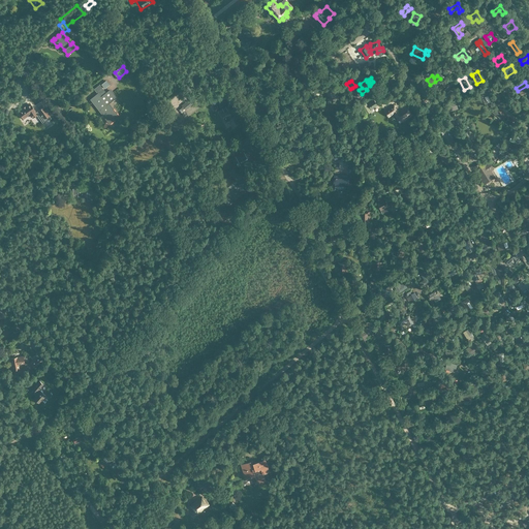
[(107,83),(102,87),(105,91),(111,87),(107,83)]
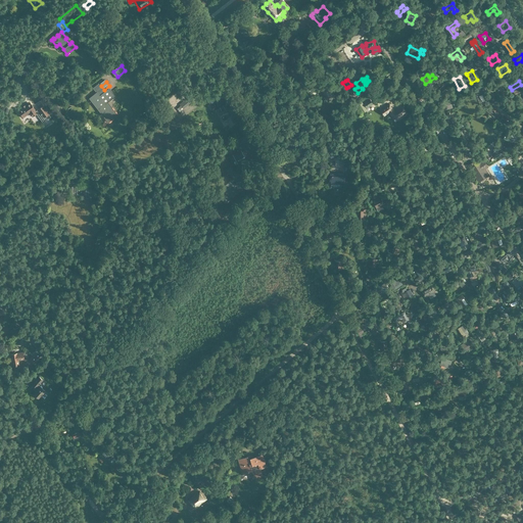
[(106,102),(114,96),(109,89),(105,92),(99,84),(93,89),(97,93),(90,98),(108,122),(116,115),(106,102)]
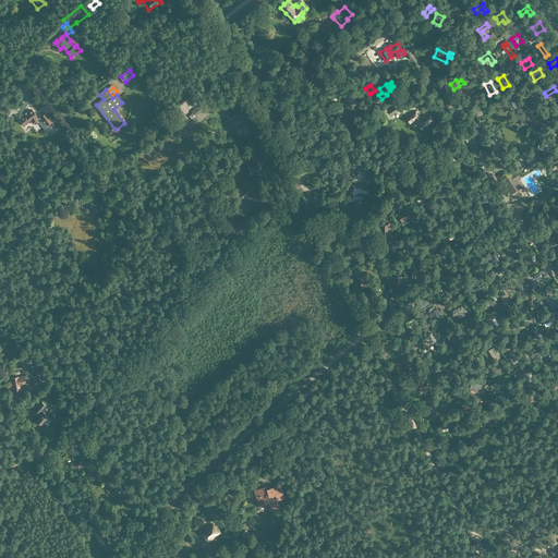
[(557,96),(557,93),(557,92),(548,98),(550,101),(557,96)]
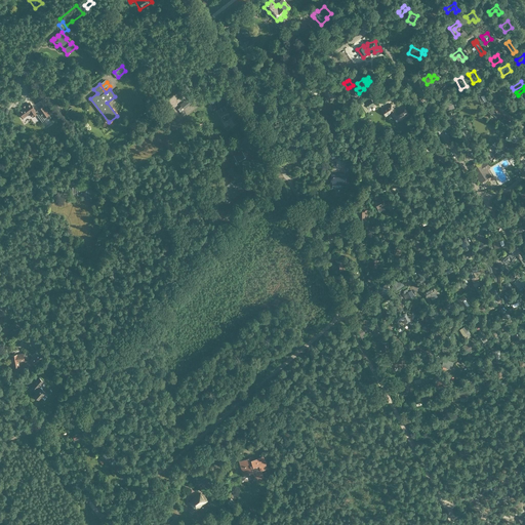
[(486,89),(483,90),(482,91),(481,89),(477,91),(479,94),(484,92),(487,102),(491,101),(486,89)]
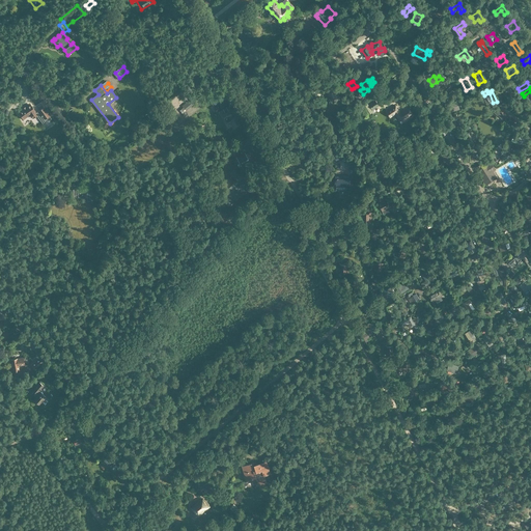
[(338,96),(335,91),(329,95),(332,101),(338,96)]
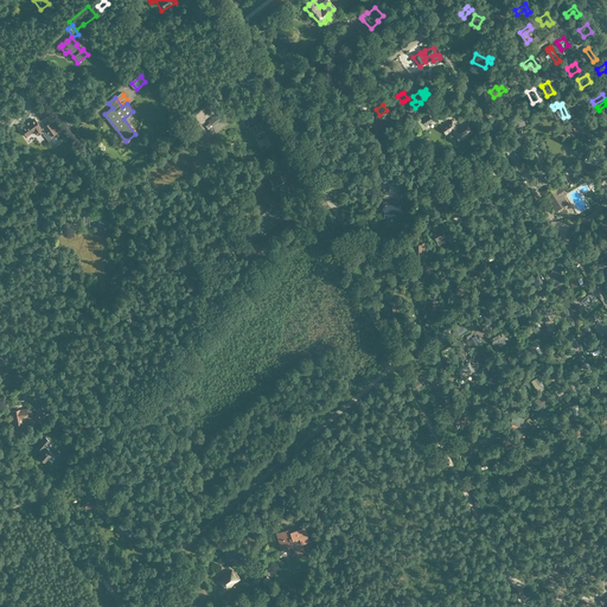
[(407,110),(413,120),(417,117),(410,107),(407,110)]
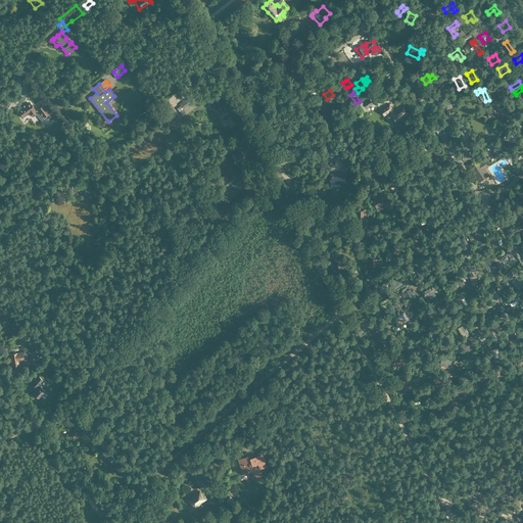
[(511,98),(511,99),(513,98),(512,97),(510,94),(503,99),(505,102),(511,98)]
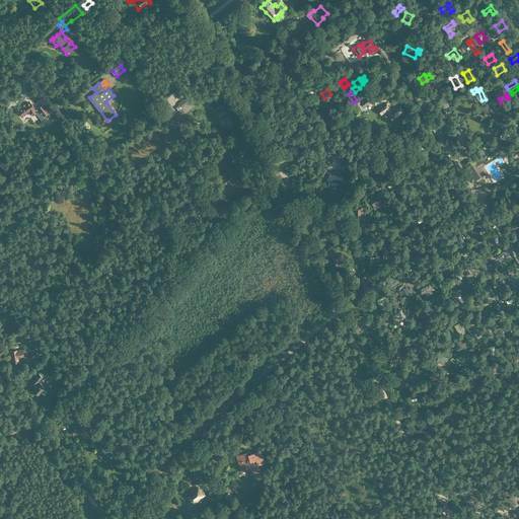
[(195,101),(190,95),(186,99),(184,98),(177,103),(179,105),(175,107),(180,114),(183,110),(181,108),(189,103),(191,105),(195,101)]
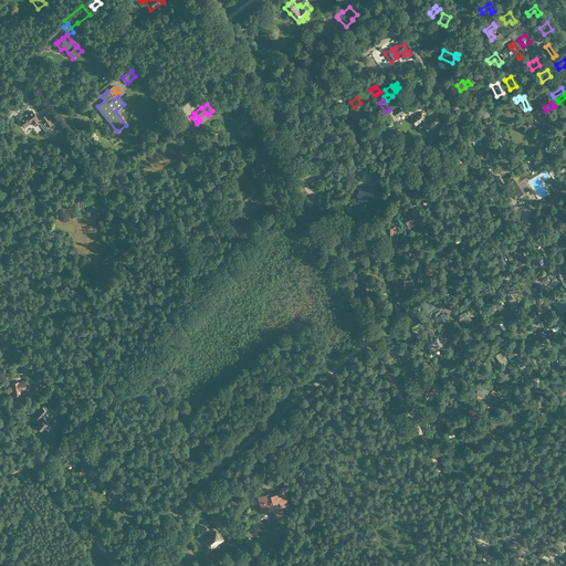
[(244,118),(243,119),(241,114),(243,113),(241,107),(229,114),(231,119),(238,116),(240,121),(237,123),(241,132),(245,128),(250,136),(257,133),(251,124),(248,126),(245,124),(247,123),(244,118)]
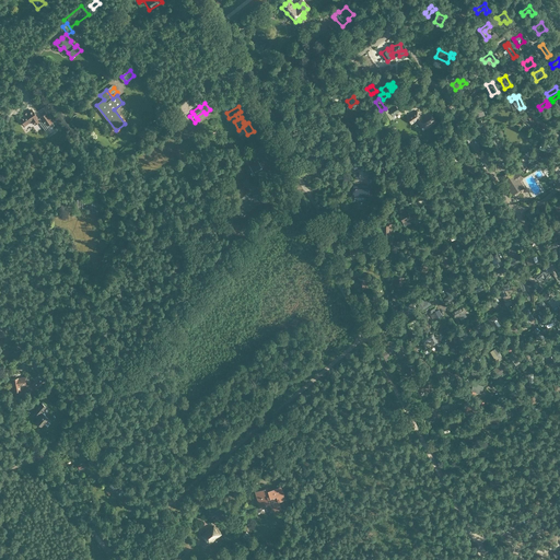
[(384,112),(384,113),(389,121),(393,118),(392,116),(399,112),(397,107),(388,112),(387,109),(384,112)]
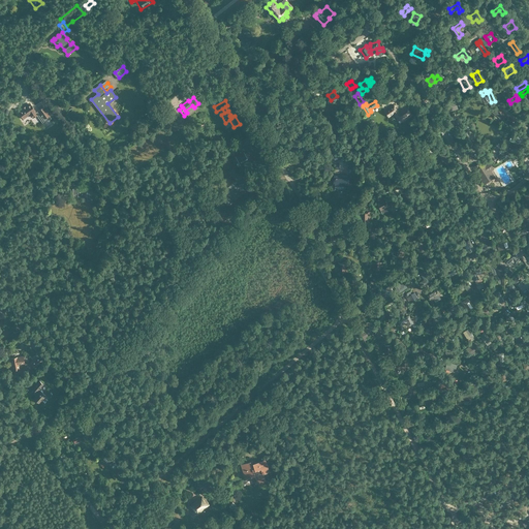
[(453,101),(443,104),(446,113),(456,110),(453,101)]
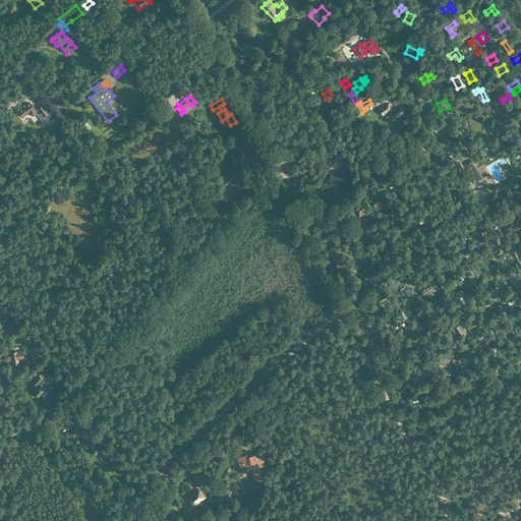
[(39,109),(36,111),(34,109),(35,109),(30,103),(18,111),(23,117),(30,112),(33,116),(37,113),(37,114),(40,112),(44,116),(41,119),(43,122),(51,117),(48,114),(49,113),(43,106),(38,109),(39,109)]
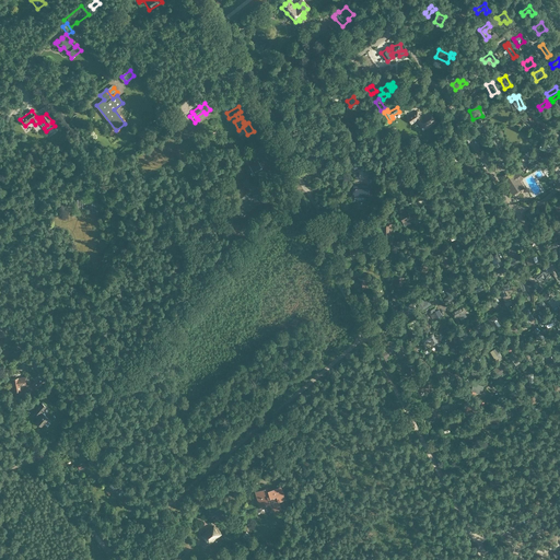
[(434,120),(431,114),(422,119),(420,115),(419,116),(417,112),(407,117),(411,125),(417,121),(420,127),(424,125),(426,126),(434,120)]
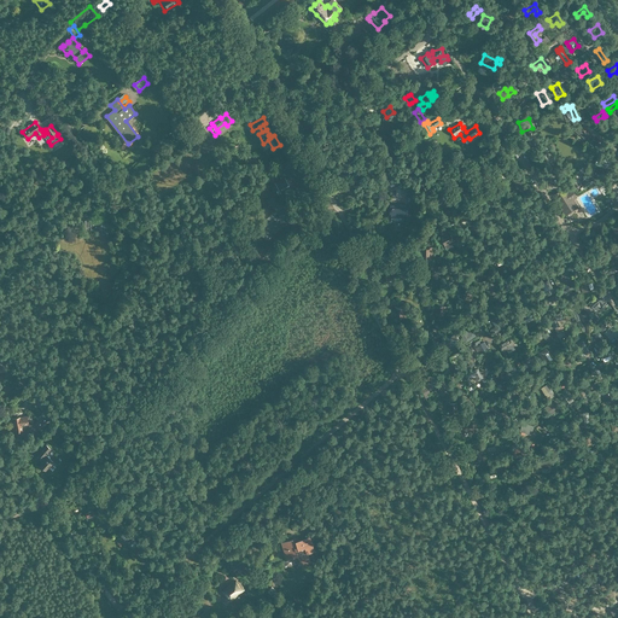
[(588,140),(592,136),(579,127),(576,132),(588,140)]
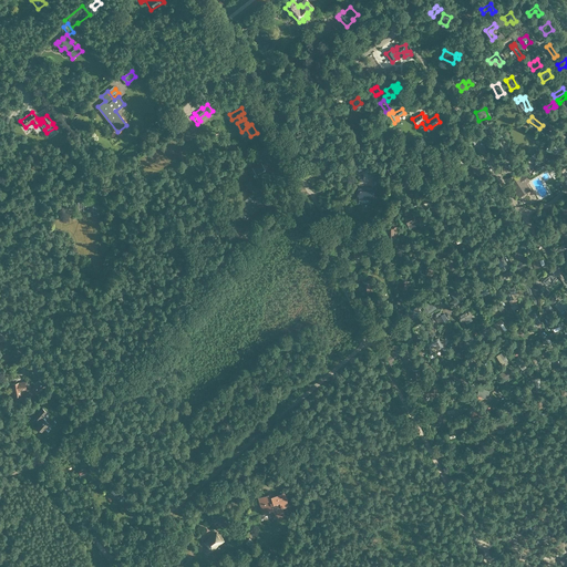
[(491,136),(494,134),(486,123),(483,125),(491,136)]
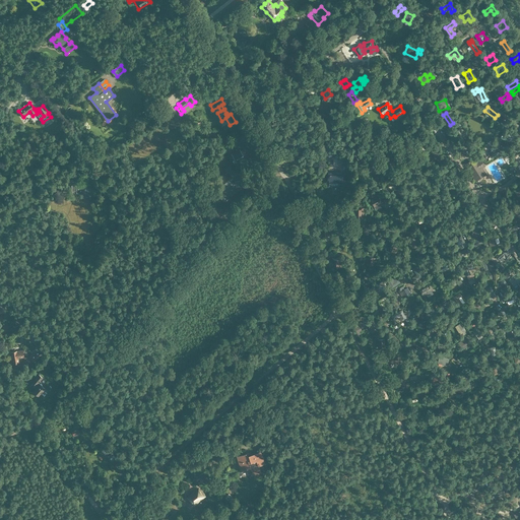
[(508,127),(510,123),(500,117),(498,121),(508,127)]
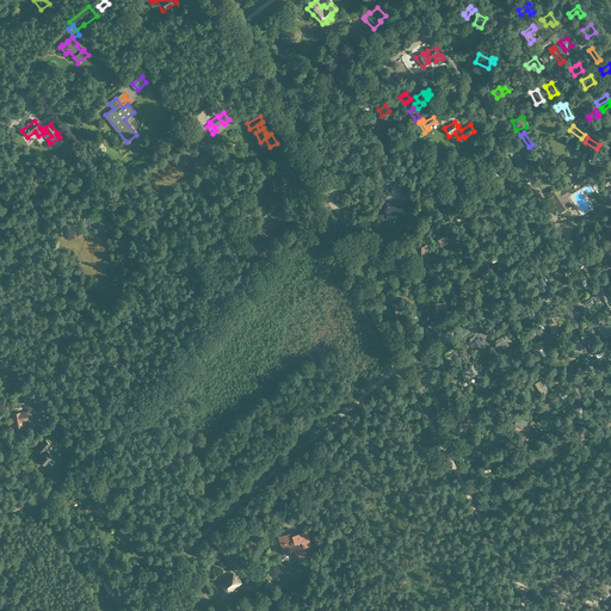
[(536,153),(543,165),(548,162),(541,150),(536,153)]
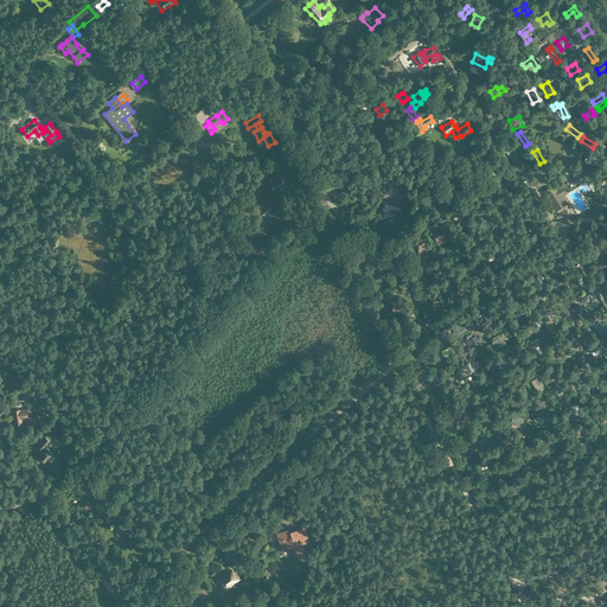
[(598,164),(600,159),(588,153),(586,158),(598,164)]
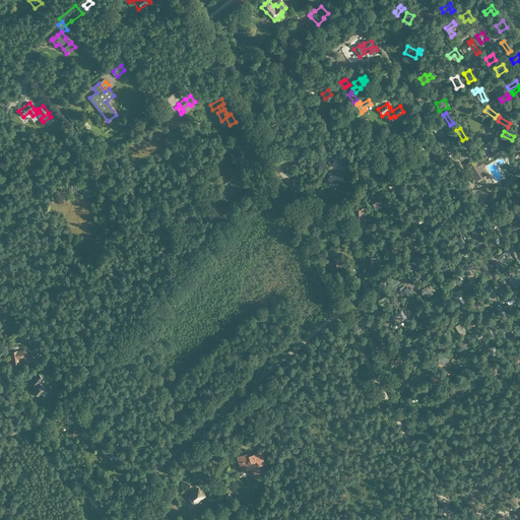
[(335,148),(328,151),(330,158),(338,155),(335,148)]
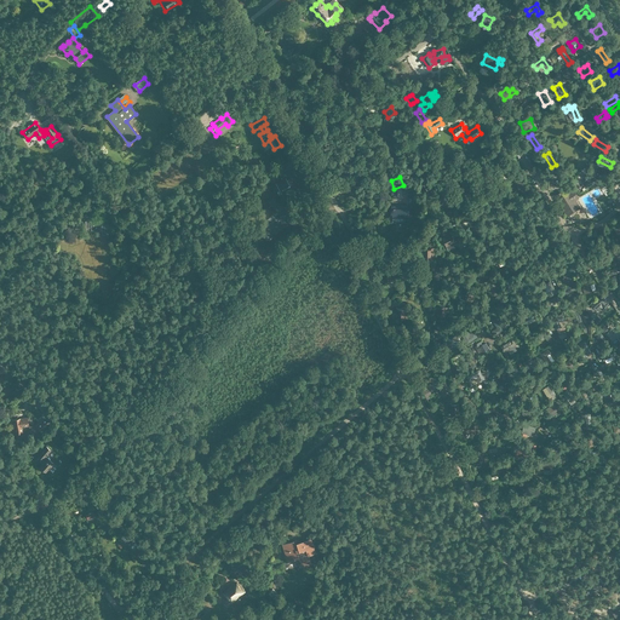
[(583,183),(585,188),(583,188),(583,189),(584,191),(590,188),(589,185),(597,182),(595,177),(583,183)]
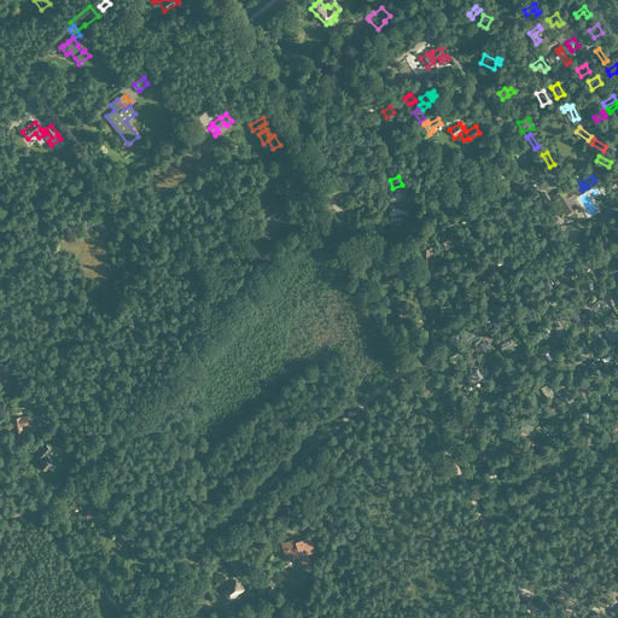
[(289,185),(291,184),(289,179),(286,180),(285,178),(281,180),(280,178),(275,180),(277,182),(273,185),(277,191),(285,186),(286,187),(286,186),(289,185)]
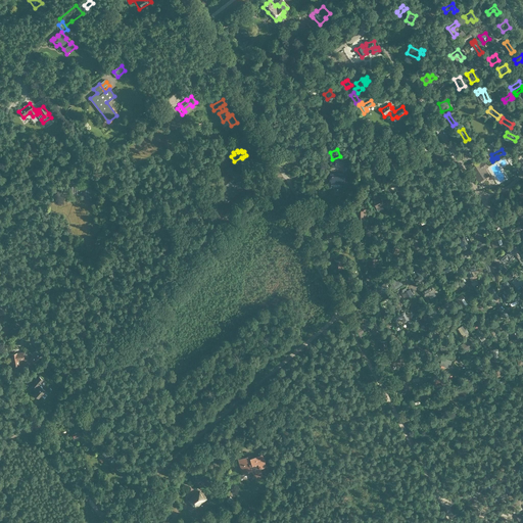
[(438,151),(435,153),(442,163),(445,161),(438,151)]
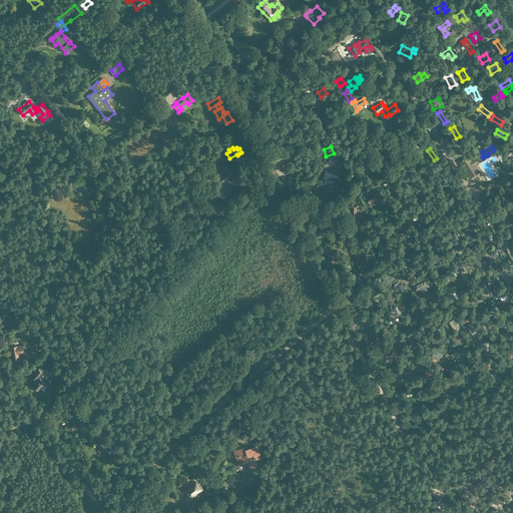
[(202,155),(197,157),(197,158),(200,164),(205,162),(202,155)]
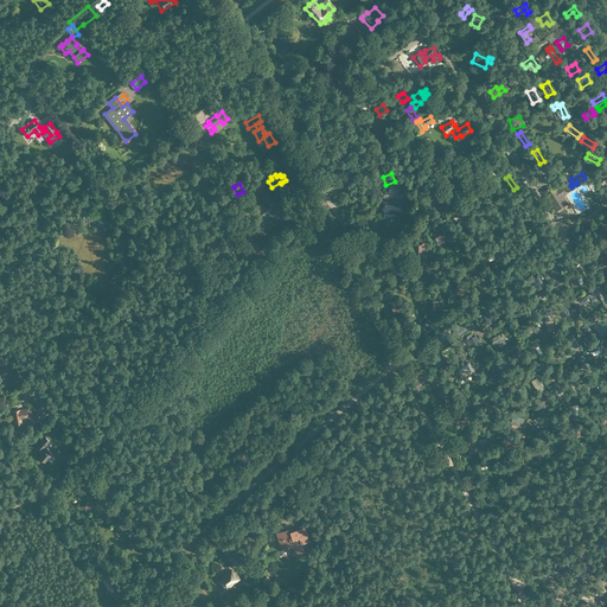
[(556,211),(568,203),(564,196),(567,193),(562,186),(554,191),(551,187),(544,192),(547,196),(556,211)]
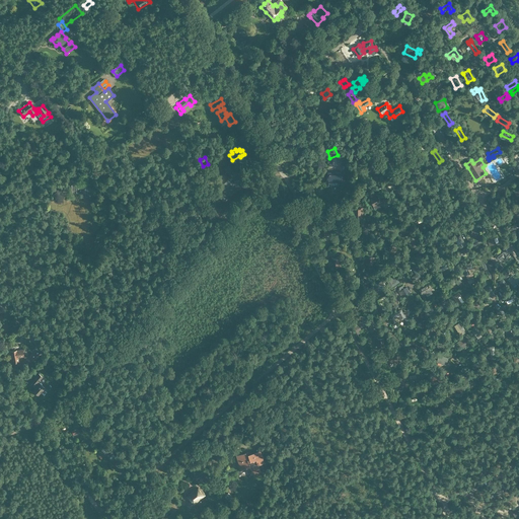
[(229,166),(225,170),(227,172),(225,174),(230,179),(220,189),(225,194),(221,198),(225,203),(245,182),(229,166)]
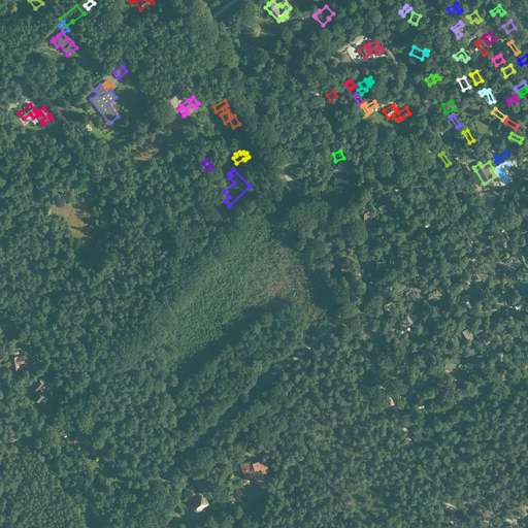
[(333,176),(332,185),(333,185),(333,189),(343,189),(343,185),(348,185),(348,177),(344,177),(344,174),(337,174),(337,176),(333,176)]
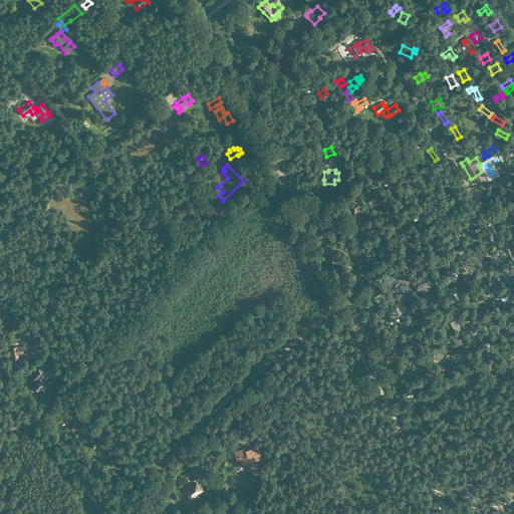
[(69,176),(69,183),(71,183),(71,189),(75,189),(75,191),(84,191),(84,192),(84,195),(89,195),(89,182),(77,182),(77,176),(69,176)]
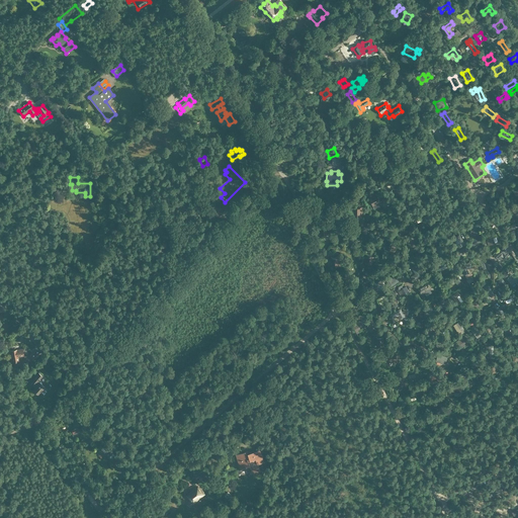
[(500,197),(498,193),(488,198),(490,202),(500,197)]
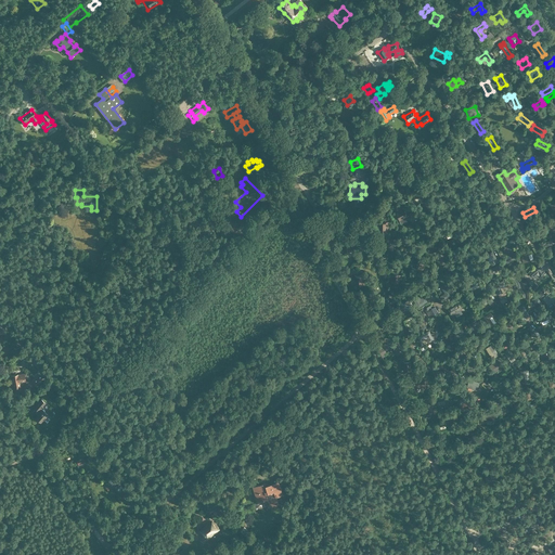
[(407,219),(409,218),(409,216),(408,217),(404,210),(397,214),(400,220),(405,218),(407,219)]
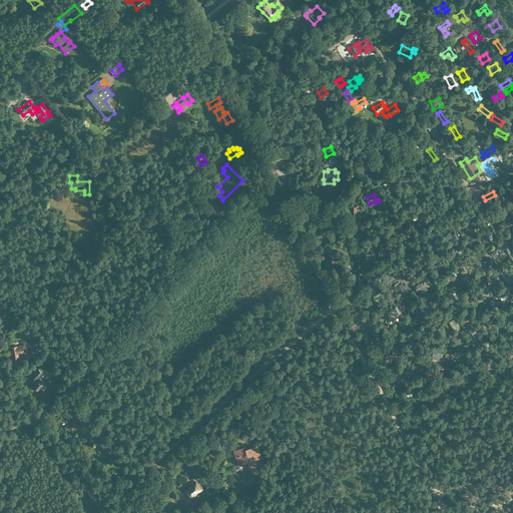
[(349,206),(349,213),(351,213),(351,214),(358,214),(358,212),(359,212),(359,209),(359,205),(357,205),(357,207),(351,207),(349,206)]
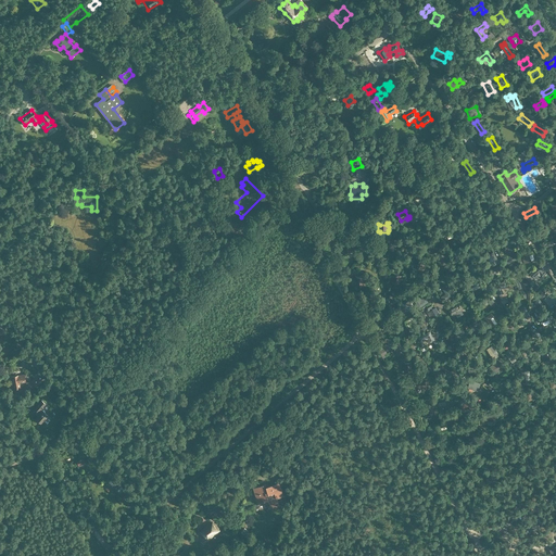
[(362,232),(359,234),(361,239),(362,239),(362,242),(371,242),(371,239),(369,239),(368,234),(362,235),(362,232)]
